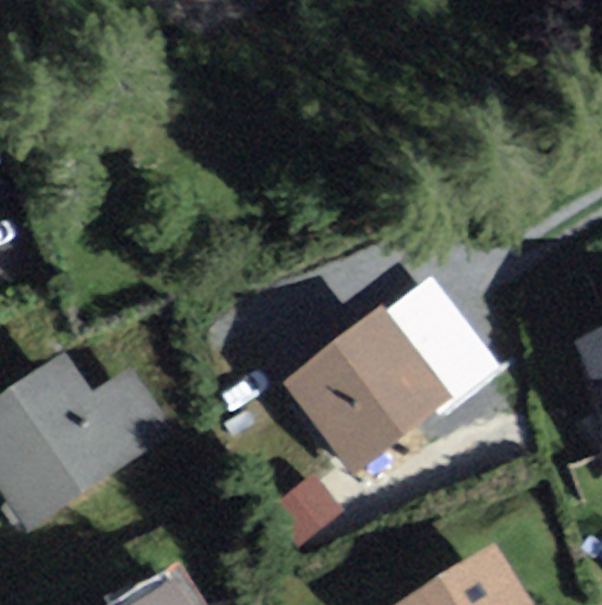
[(351,472),(452,396),(382,304),(282,380),(351,472)]
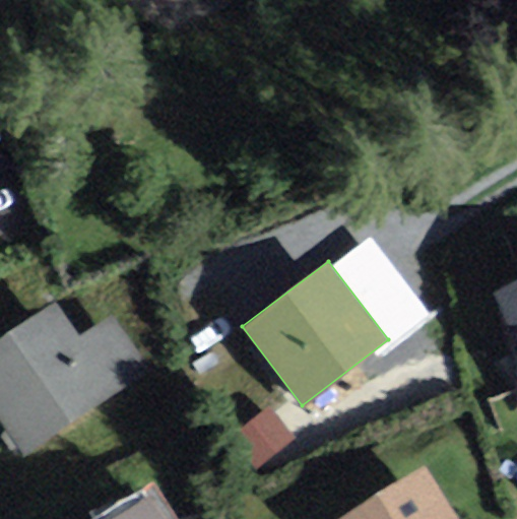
[(516,279),(493,289),(516,351),(516,279)]
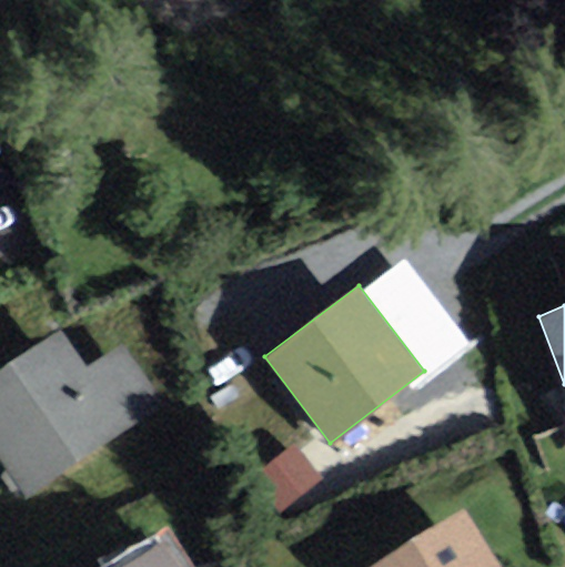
[(0,462),(22,495),(161,400),(120,341),(84,365),(60,328),(0,370),(0,462)]
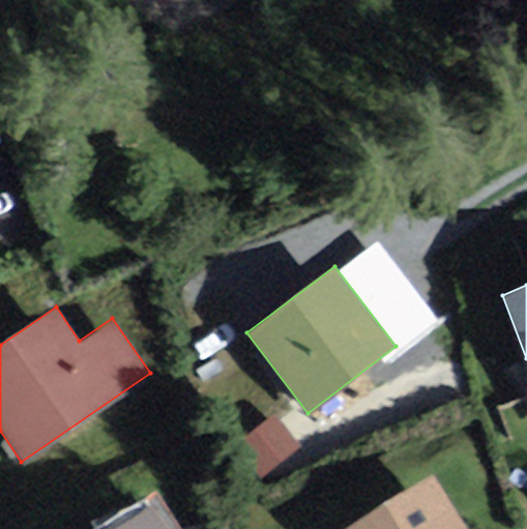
[(460,528),(430,477),(342,528),(460,528)]
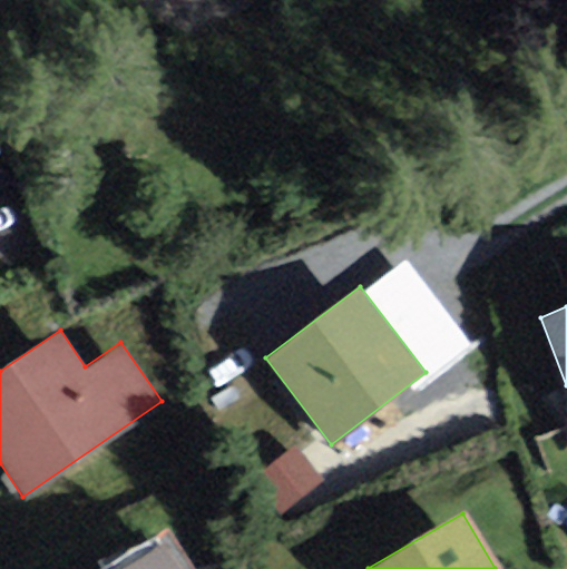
[(126,568),(184,568),(166,542),(126,568)]
